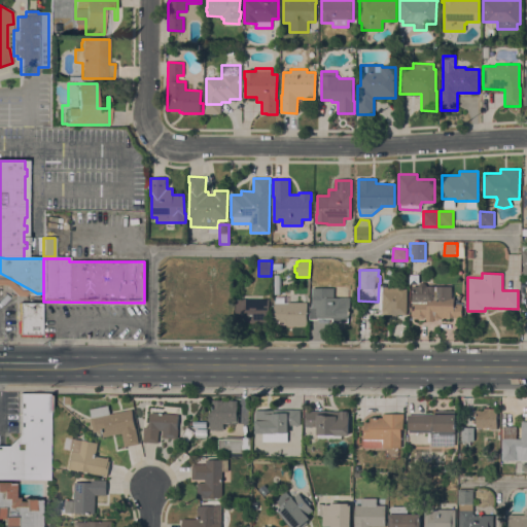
[(451,297),(454,297),(454,300),(459,300),(458,305),(462,305),(462,318),(441,318),(438,320),(434,320),(434,321),(426,321),(426,317),(424,317),(423,319),(418,319),(416,318),(412,317),(413,286),(417,286),(420,283),(424,283),(426,286),(451,286),(451,297)]
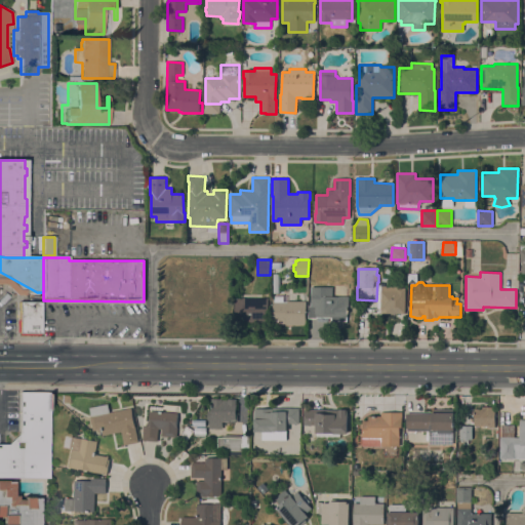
[(311,286),(332,286),(332,296),(348,296),(348,306),(347,306),(347,321),(331,321),(331,317),(316,317),(316,318),(309,318),(309,306),(311,306),(311,296),(311,286)]
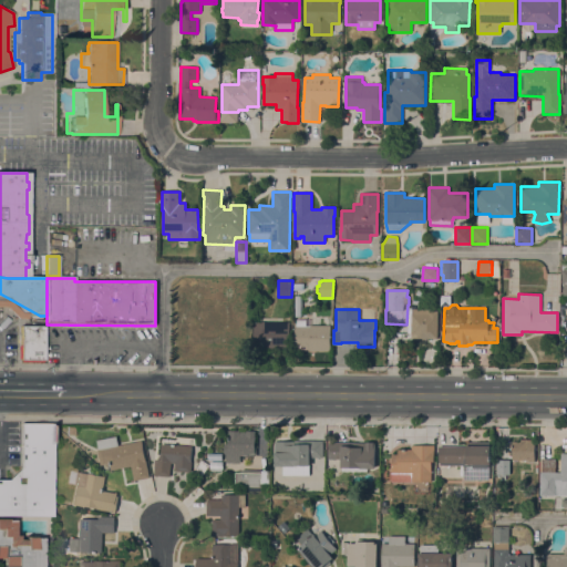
[(429,309),(429,311),(437,311),(437,338),(416,338),(416,333),(411,333),(411,315),(412,315),(412,309),(429,309)]
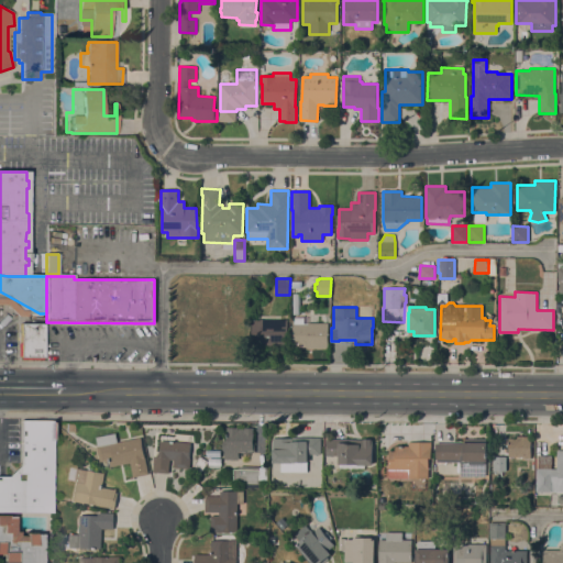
[(308,322),(329,322),(328,349),(307,349),(307,348),(293,346),(293,322),(294,322),(294,317),(308,317),(308,322)]
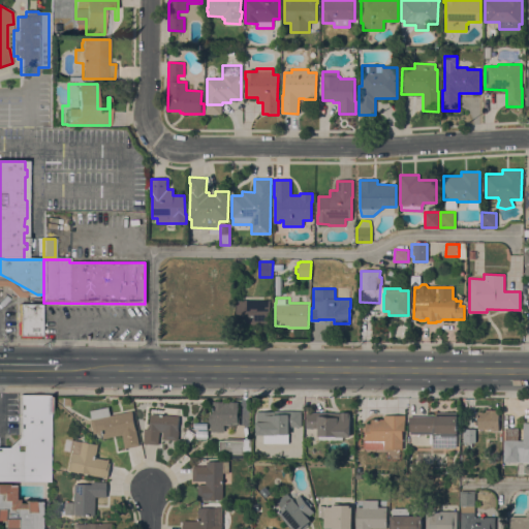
[(270,301),(270,324),(237,324),(237,301),(270,301)]
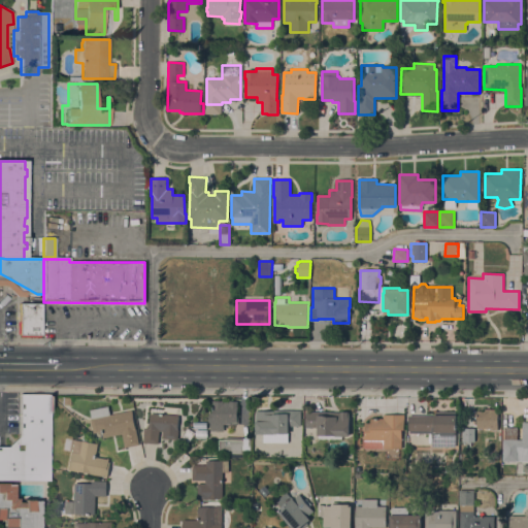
[(40,304),(40,335),(18,335),(18,304),(40,304)]
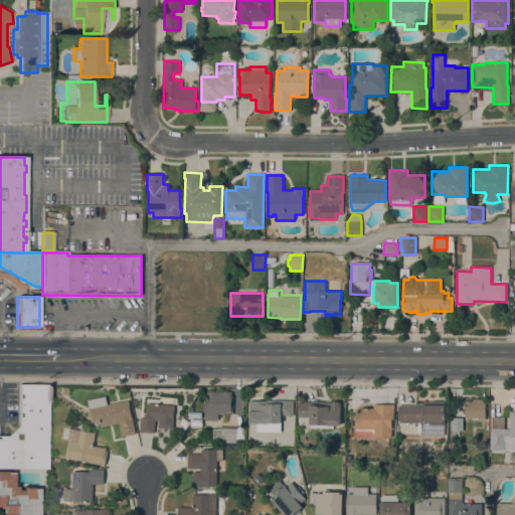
[(46,469),(0,469),(0,436),(6,437),(18,425),(18,386),(47,386),(46,469)]
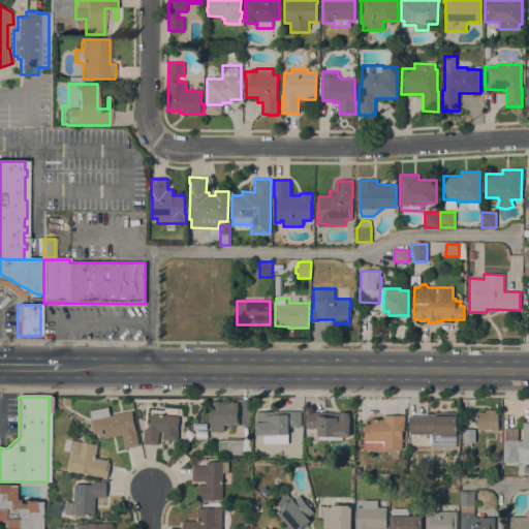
[(223,402),(223,403),(229,403),(229,402),(238,402),(238,415),(239,415),(239,426),(224,425),(224,432),(210,432),(210,424),(209,424),(209,414),(213,414),(213,402),(223,402)]
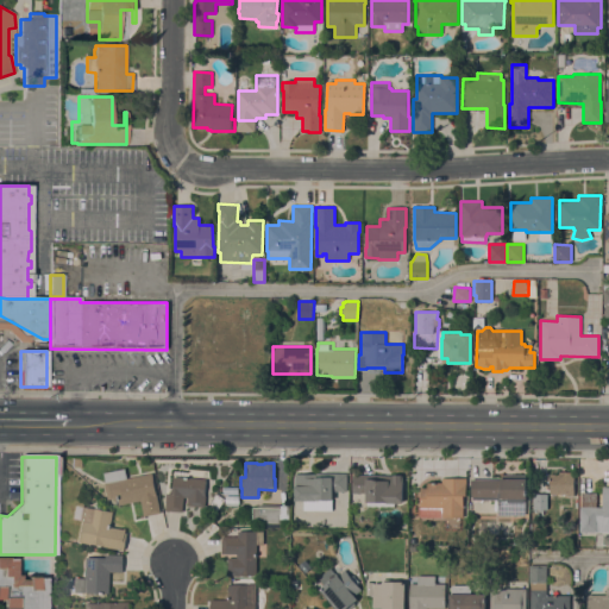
[(159,514),(144,516),(140,501),(119,504),(118,497),(107,500),(104,483),(105,483),(104,473),(125,469),(126,478),(151,473),(159,514)]
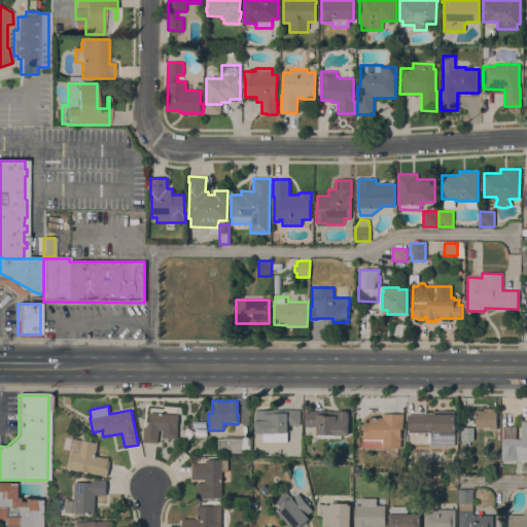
[(149,424),(150,407),(160,408),(159,413),(178,415),(177,429),(178,429),(177,438),(162,437),(162,430),(159,430),(157,443),(143,442),(144,427),(148,427),(148,424),(149,424)]
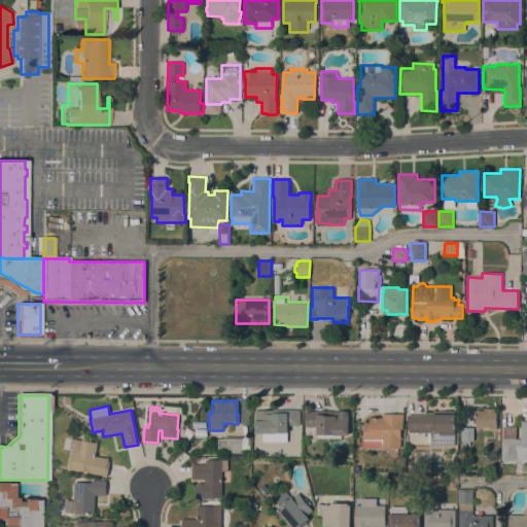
[(497,409),(497,429),(489,429),(489,427),(476,427),(477,411),(484,411),(484,408),(497,409)]
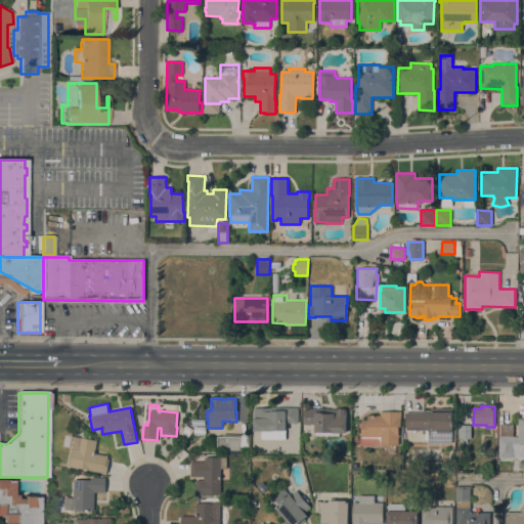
[(272,408),(272,407),(299,407),(298,423),(287,423),(287,439),(261,439),(261,431),(253,431),(254,407),(272,408)]
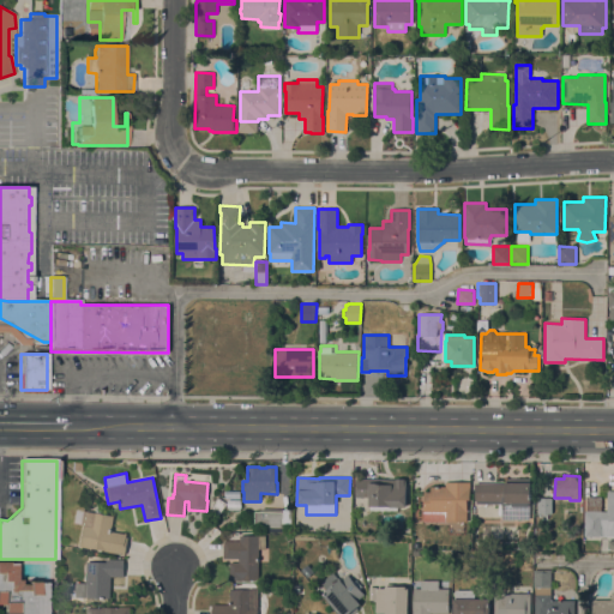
[(355,480),(407,480),(405,507),(397,507),(397,510),(369,510),(369,507),(369,498),(355,497),(355,480)]
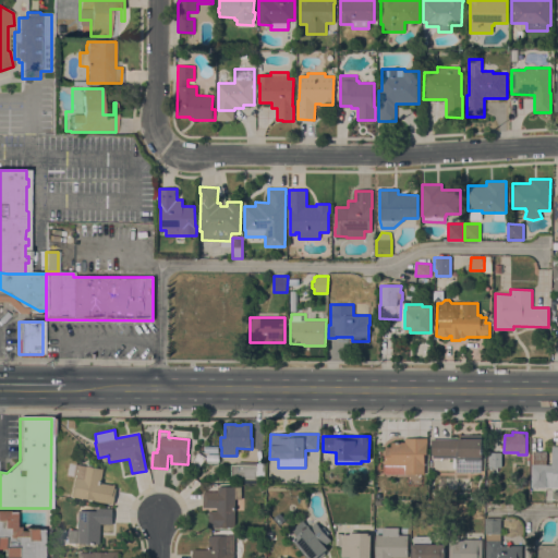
[(385,474),(385,447),(391,447),(391,443),(404,443),(404,438),(427,438),(427,453),(424,453),(424,474),(404,474),(385,474)]
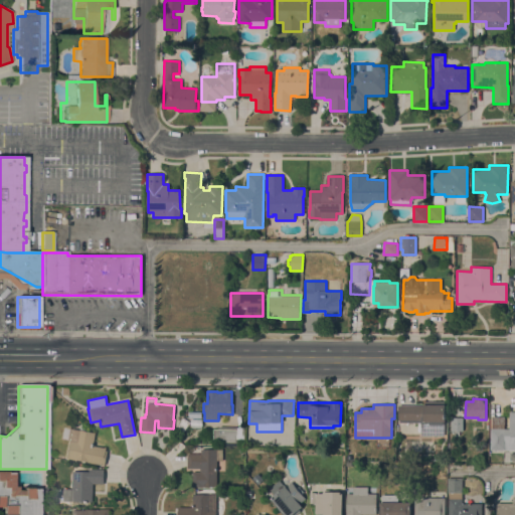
[(445,405),(446,421),(444,421),(444,434),(423,434),(423,420),(398,420),(398,405),(445,405)]
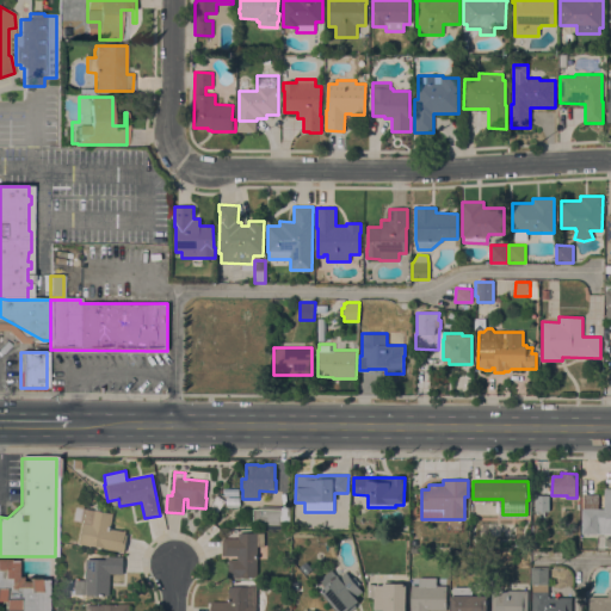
[(610,534),(581,534),(581,508),(584,508),(584,494),(599,495),(598,510),(604,510),(604,488),(610,488),(610,534)]
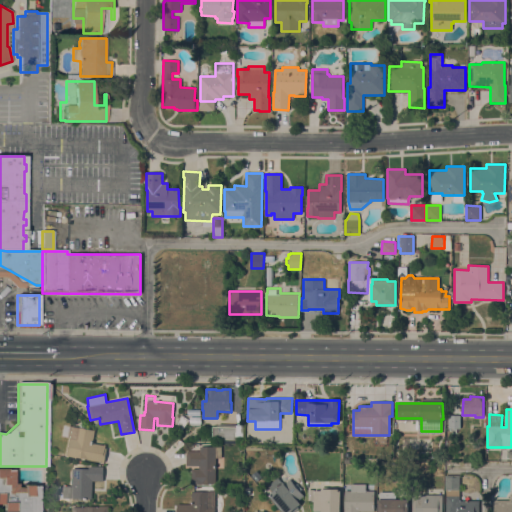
[(460,428),(448,428),(448,415),(460,415),(460,428)]
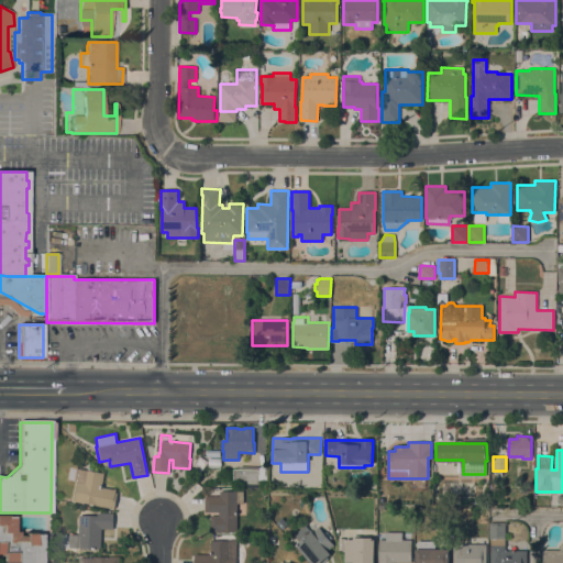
[(201,472),(194,468),(200,457),(207,462),(201,472)]
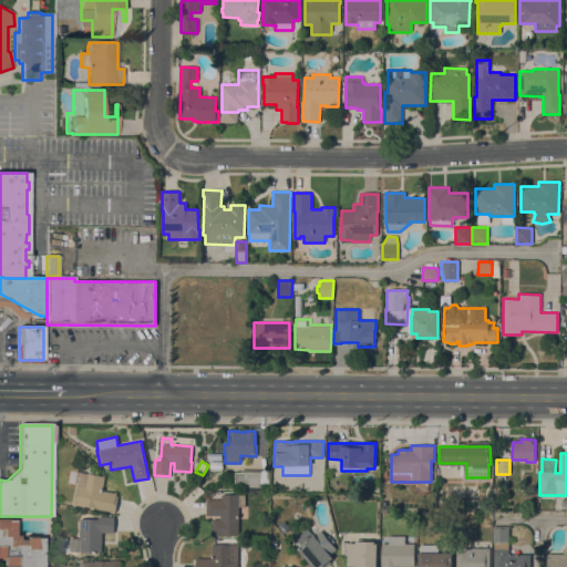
[(223,462),(223,471),(212,471),(212,468),(210,468),(210,462),(223,462)]
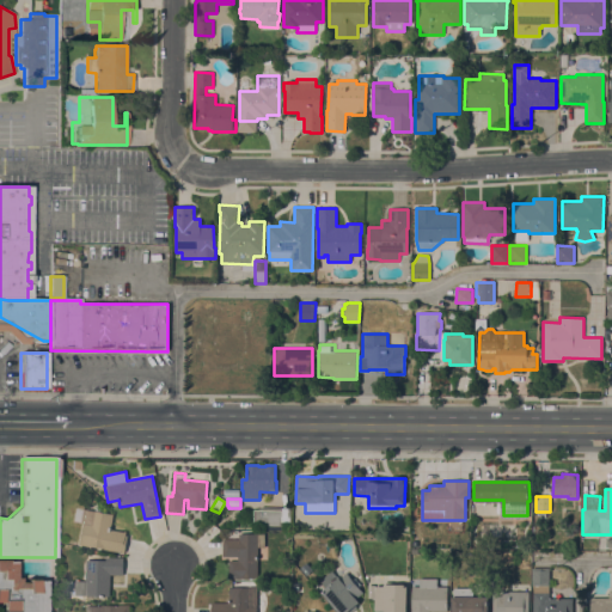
[(291,508),(289,522),(282,522),(282,531),(265,530),(265,526),(254,526),(254,509),(262,510),(262,507),(291,508)]
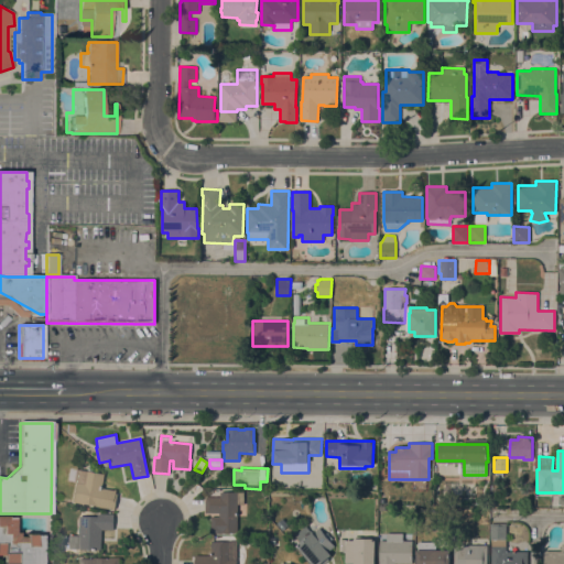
[(73,502),(78,469),(104,474),(101,488),(116,490),(116,494),(118,494),(115,510),(73,502)]
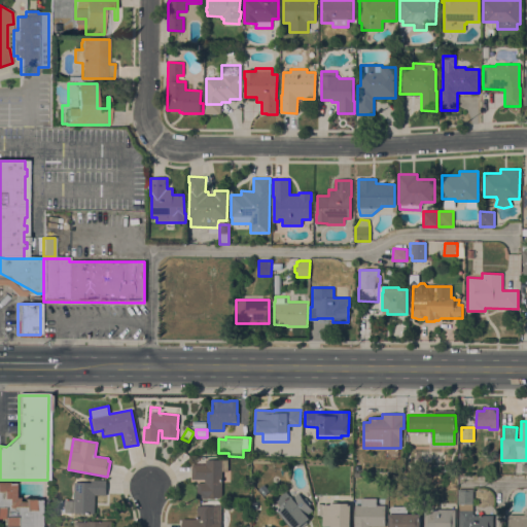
[(227,460),(227,471),(222,471),(221,498),(198,498),(198,483),(205,483),(205,480),(191,479),(191,464),(206,464),(206,459),(227,460)]
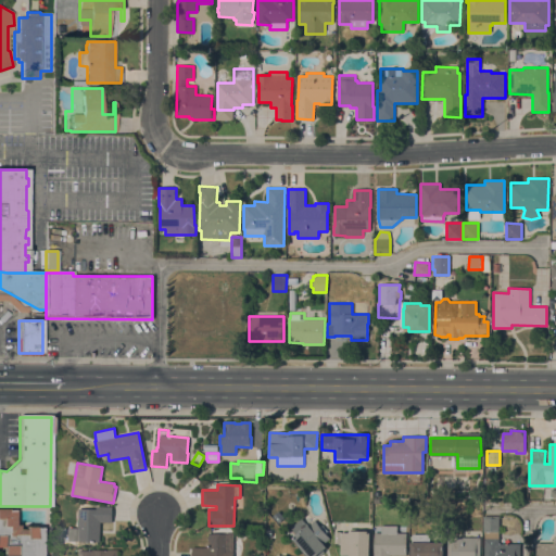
[(112,507),(112,522),(100,522),(99,542),(67,541),(68,528),(77,528),(78,508),(96,509),(96,506),(112,507)]
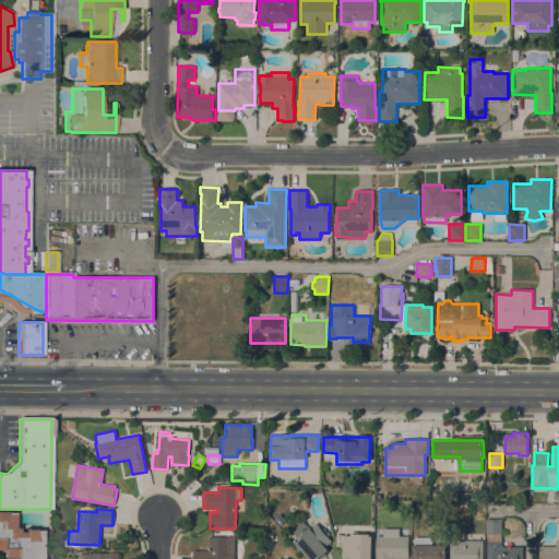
[(39,558),(1,558),(2,551),(0,550),(0,512),(7,512),(7,513),(13,513),(13,528),(16,528),(16,533),(23,533),(23,530),(34,530),(34,531),(40,531),(39,558)]
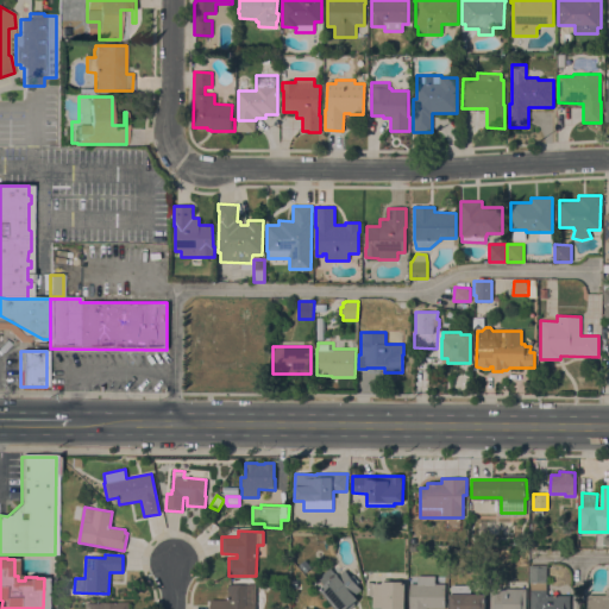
[(570,608),(531,608),(531,582),(528,582),(528,565),(547,565),(547,596),(570,596),(570,608)]
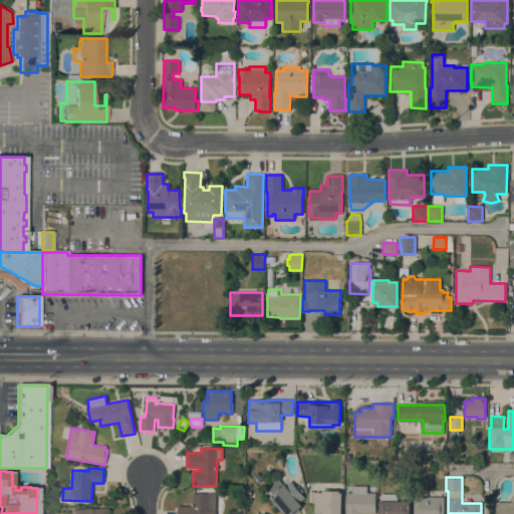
[(296,487),(298,485),(303,491),(300,493),(304,498),(299,503),(302,506),(292,513),(284,513),(270,497),(274,494),(269,488),(278,479),(284,486),(290,481),(296,487)]
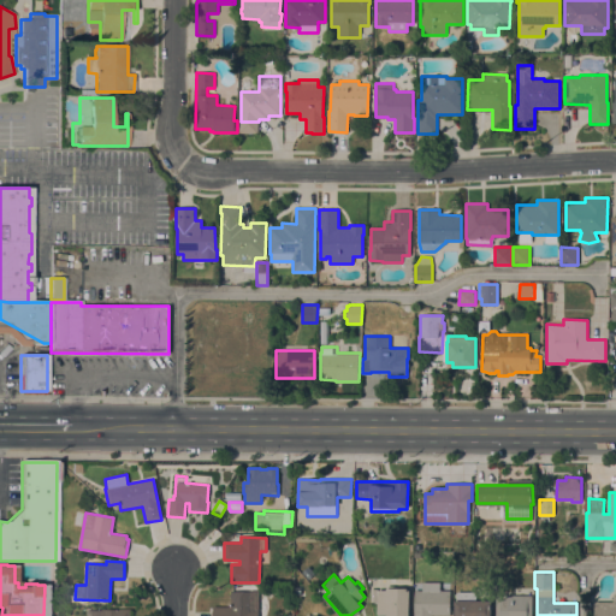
[(414,615),(415,591),(422,591),(422,582),(440,582),(440,591),(450,591),(450,615),(414,615)]
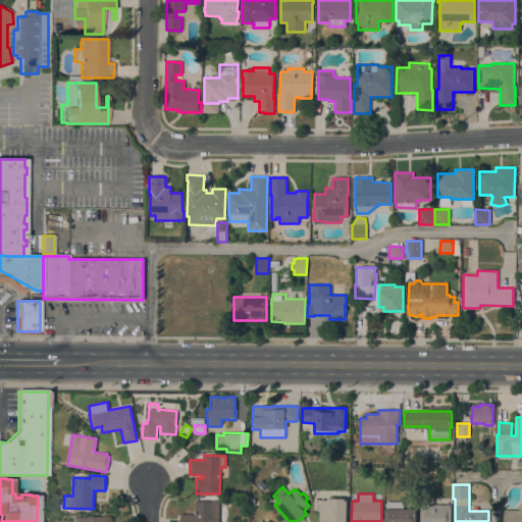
[(347,521),(328,521),(319,521),(320,500),(327,501),(327,499),(348,499),(347,521)]
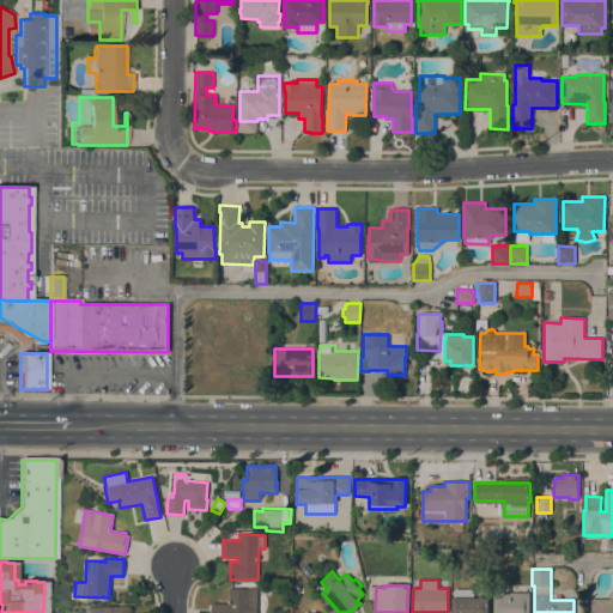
[(258,612),(212,612),(212,604),(230,604),(230,589),(249,589),(249,588),(258,588),(258,612)]
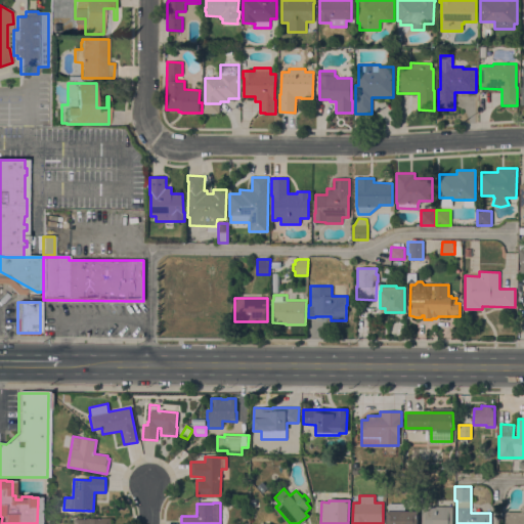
[(387,523),(387,511),(388,511),(388,504),(404,504),(404,512),(418,512),(418,523),(387,523)]
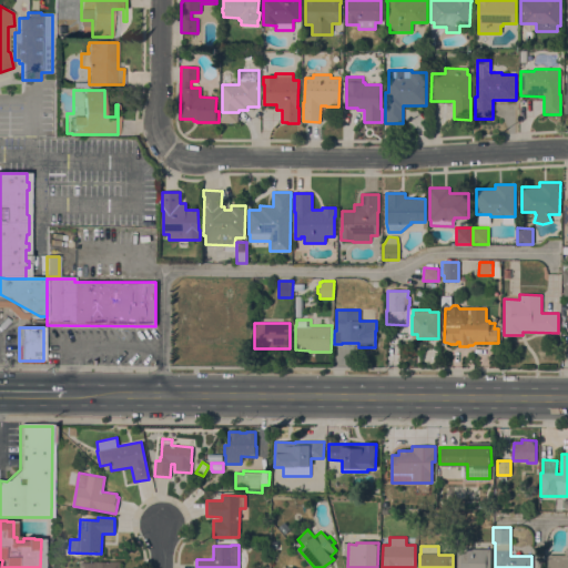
[(567,567),(548,567),(548,555),(566,555),(566,548),(567,548),(567,567)]
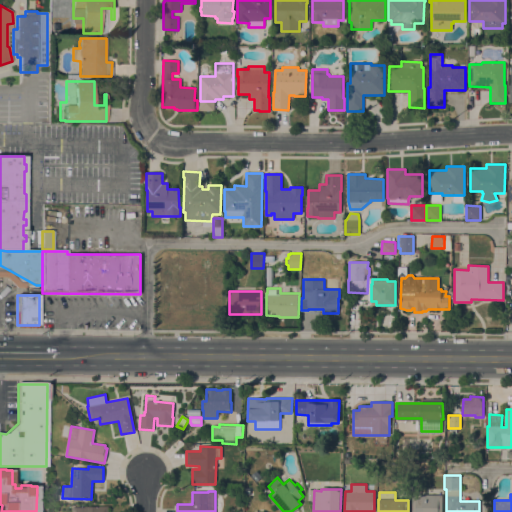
[(442,495),(442,511),(412,511),(412,495),(442,495)]
